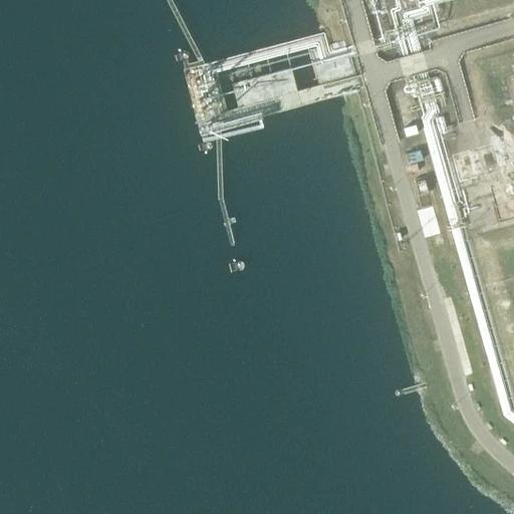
[(415,127),(403,132),(405,140),(417,136),(415,127)]
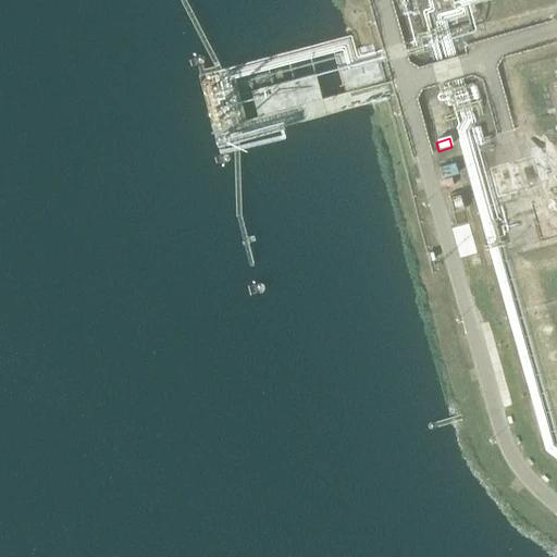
[(542,185),(534,157),(490,169),(497,198),(542,185)]
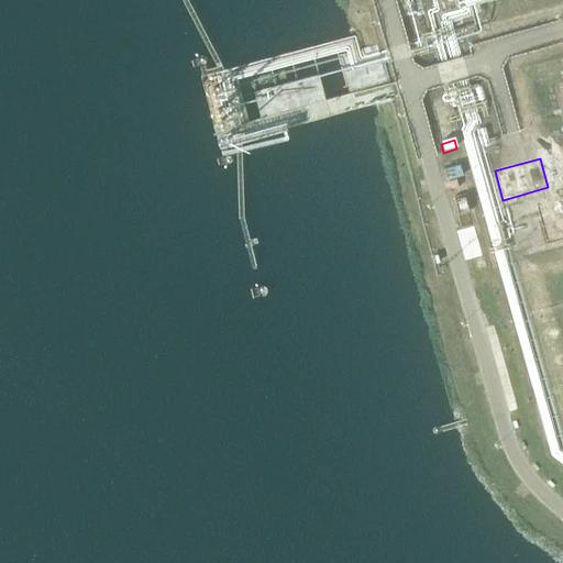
[(460,164),(443,169),(446,179),(463,175),(460,164)]
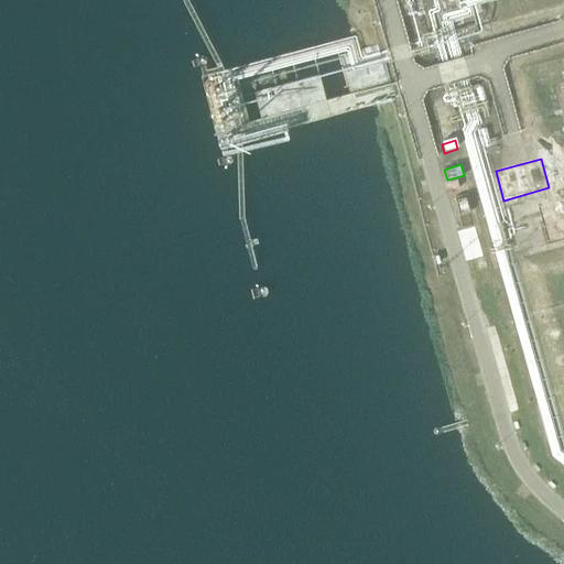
[(457,182),(448,184),(451,192),(459,190),(457,182)]
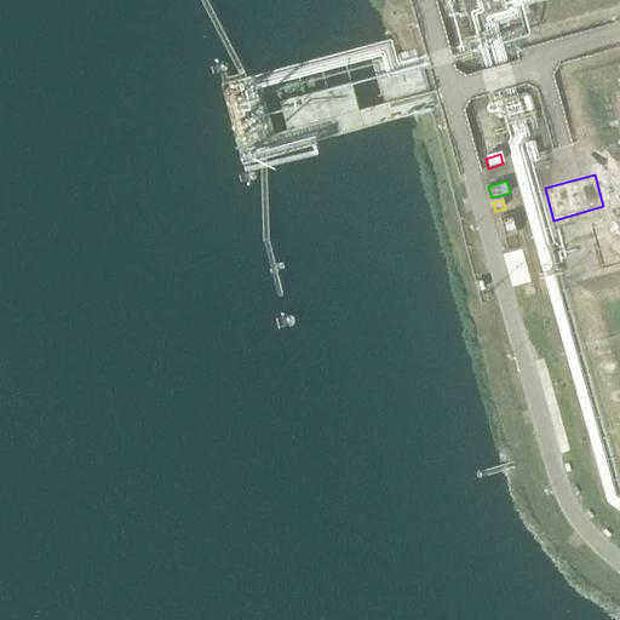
[(516,230),(512,216),(503,218),(506,233),(516,230)]
